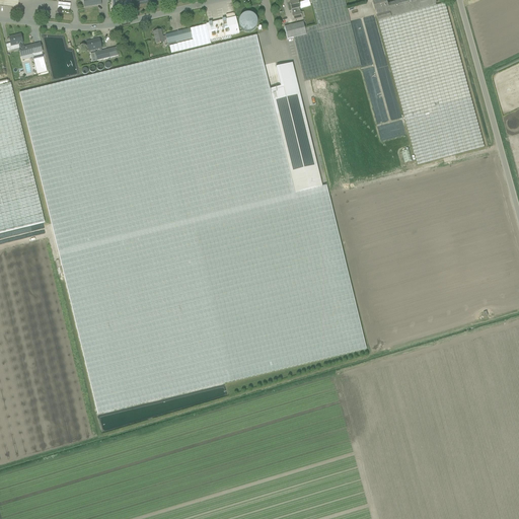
[(360,67),(344,0),(310,0),(317,25),(304,29),(305,34),(293,38),(304,81),(360,67)]
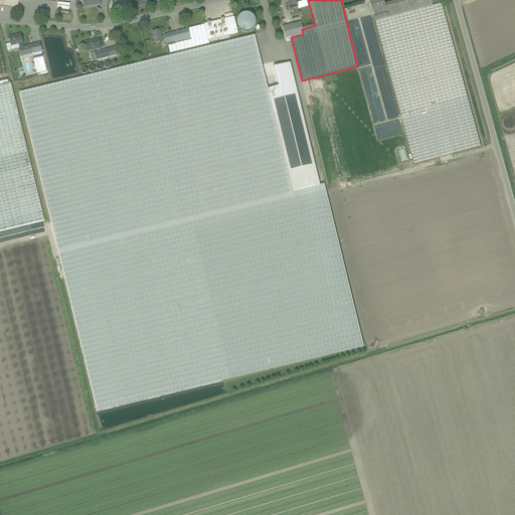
[(374,15),(374,16),(414,165),(481,146),(442,3),(433,5),(433,3),(434,3),(432,0),(399,0),(392,2),(387,3),(388,6),(386,7),(383,0),(378,0),(370,2),(372,11),(374,11),(375,15),(374,15)]
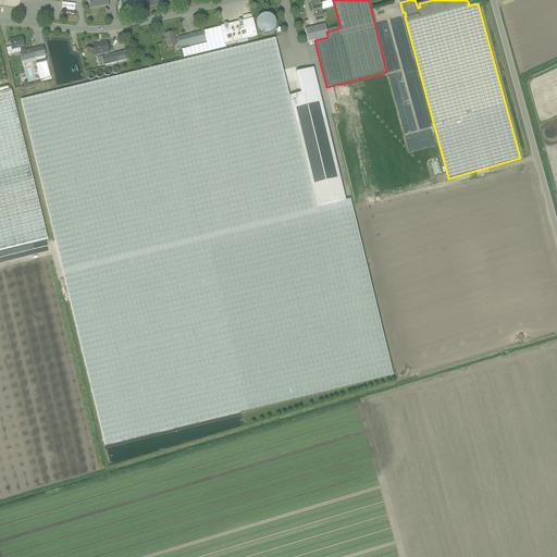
[(321,10),(319,1),(310,3),(312,11),(314,16),(313,16),(316,22),(324,20),(323,14),(322,14),(321,10)]
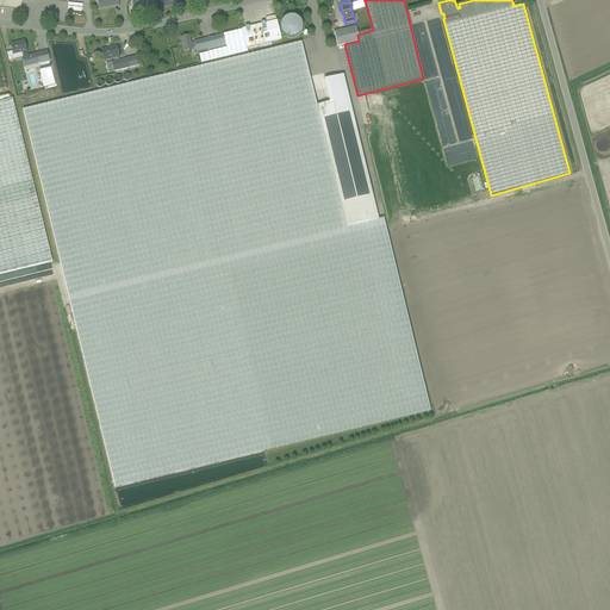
[(242,30),(247,48),(281,39),(277,20),(242,30)]
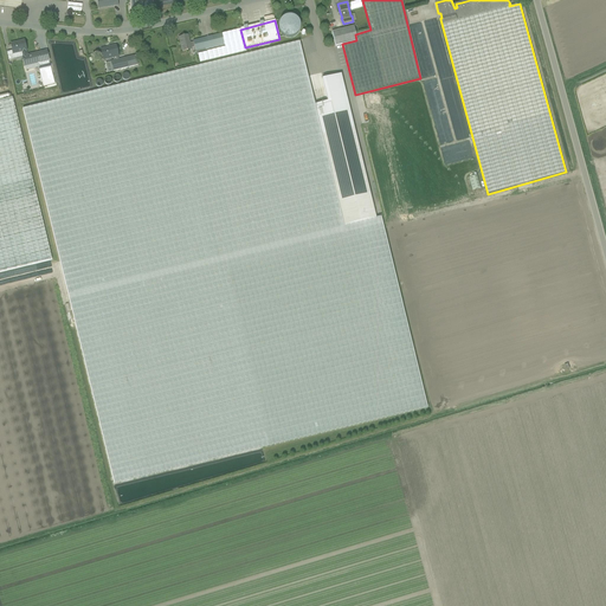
[(331,32),(334,42),(335,46),(342,44),(356,40),(355,34),(353,26),(331,32)]
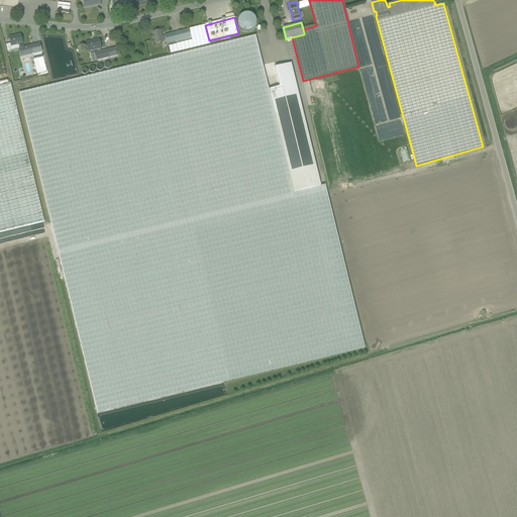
[(189,29),(192,40),(180,43),(169,46),(171,55),(210,45),(209,40),(205,25),(189,29)]
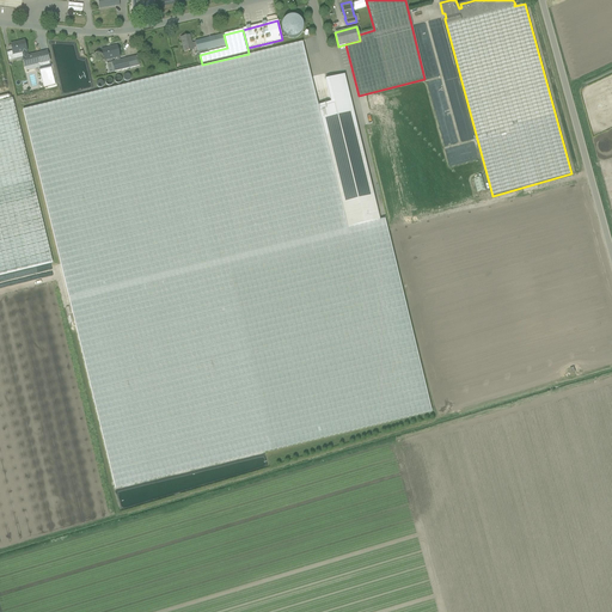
[(209,38),(213,51),(227,48),(224,35),(209,38)]
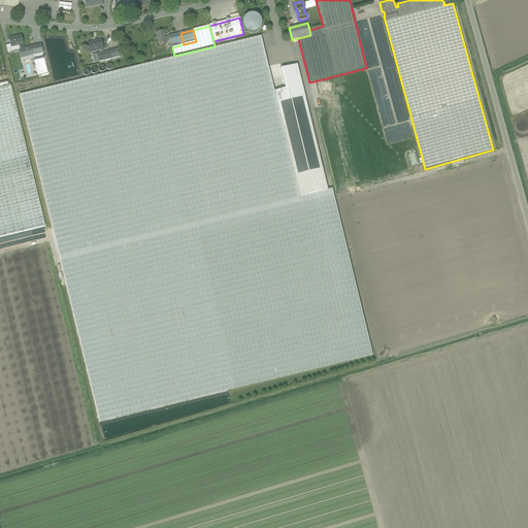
[(166,42),(169,41),(168,37),(166,38),(164,31),(160,32),(160,31),(159,31),(157,31),(156,32),(157,33),(156,33),(159,45),(166,43),(166,42)]
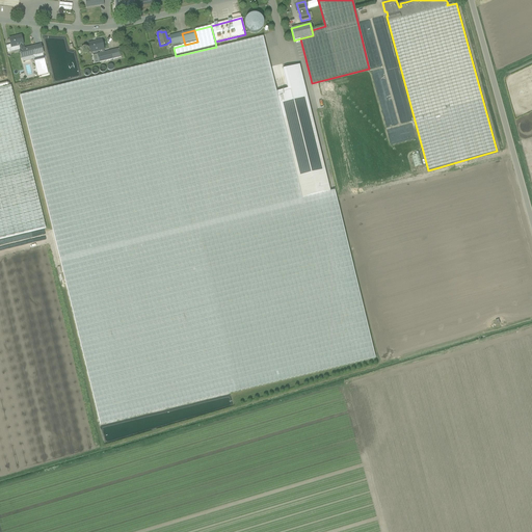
[(174,48),(185,45),(182,33),(169,36),(169,37),(170,42),(173,49),(174,48)]
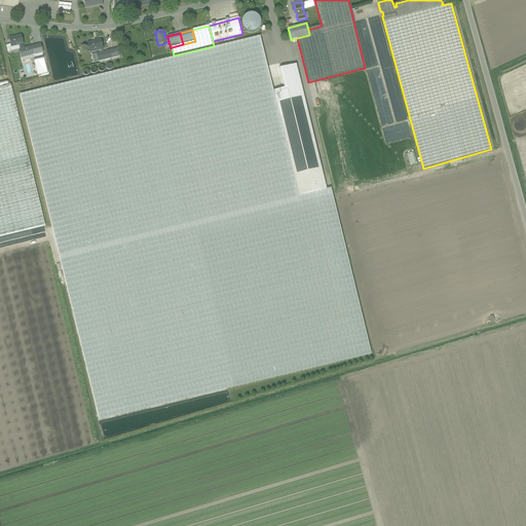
[(45,63),(44,59),(42,52),(40,44),(24,49),(23,44),(21,36),(9,38),(11,47),(19,45),(22,58),(32,55),(34,62),(35,65),(45,63)]
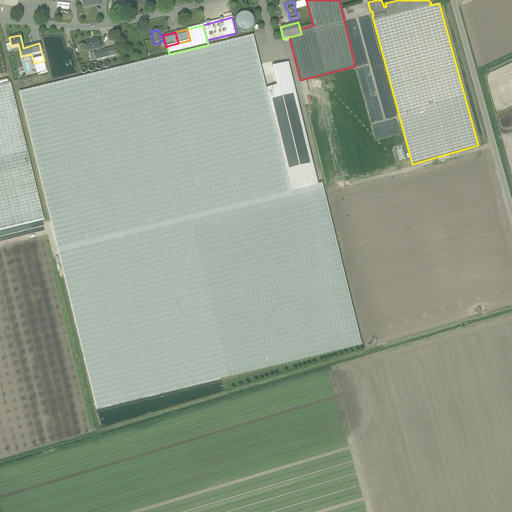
[(322,184),(317,185),(291,191),(266,89),(253,36),(238,40),(19,93),(95,409),(361,345),(322,184)]
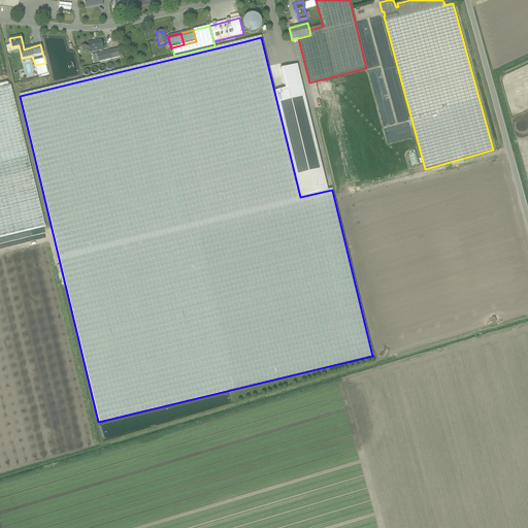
[(103,50),(101,40),(95,41),(96,42),(93,42),(88,43),(90,53),(98,51),(99,54),(97,55),(99,62),(80,66),(81,69),(121,59),(121,57),(119,48),(103,53),(103,50)]
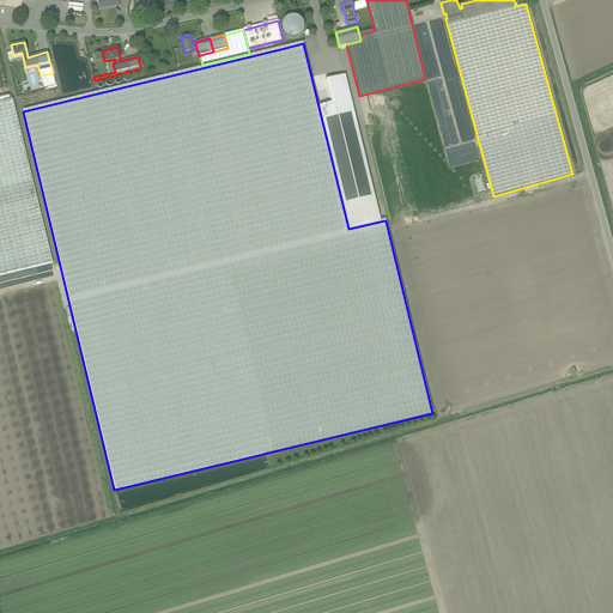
[(331,103),(319,107),(349,229),(380,222),(346,76),(326,80),(331,103)]
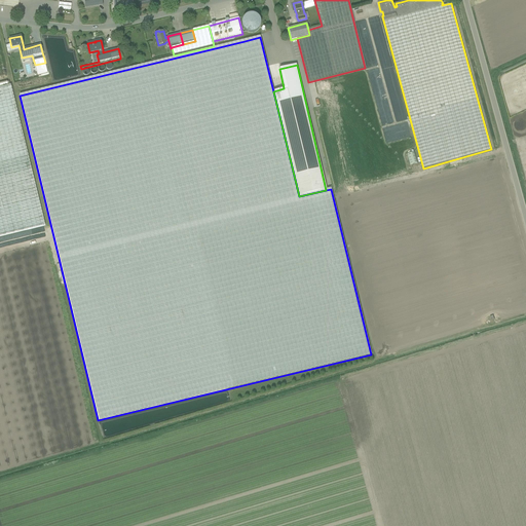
[(0,87),(0,237),(45,227),(31,168),(10,85),(0,87)]
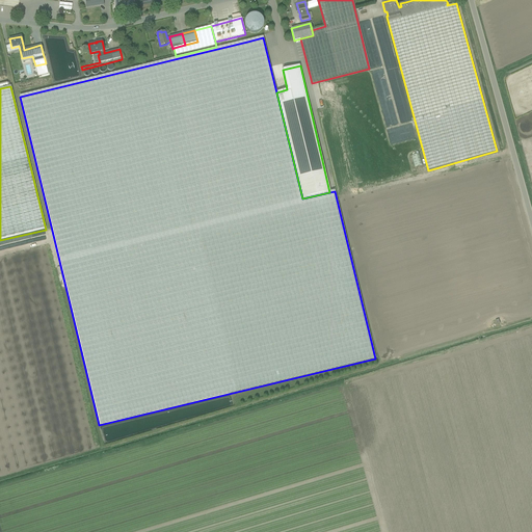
[(422,165),(419,154),(411,156),(415,167),(422,165)]
